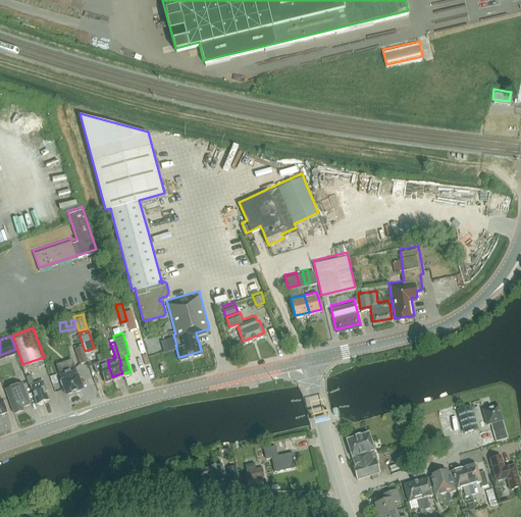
[(87,357),(82,343),(73,345),(79,360),(87,357)]
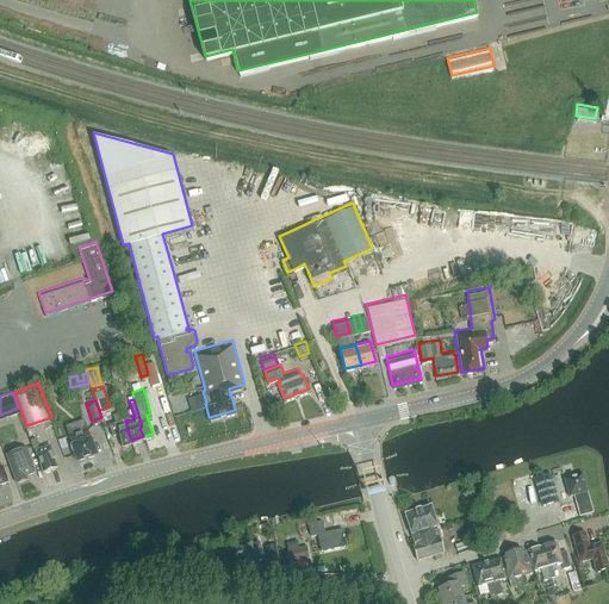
[(122,443),(131,440),(125,421),(120,408),(111,410),(113,418),(107,421),(111,433),(117,430),(122,443)]
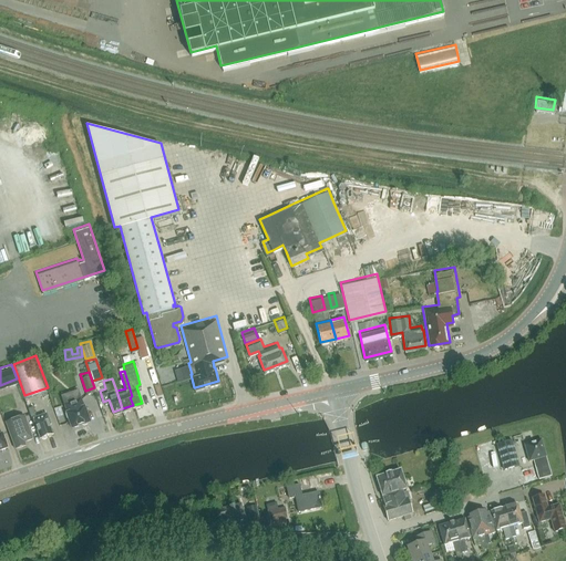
[(78,386),(60,392),(65,407),(64,408),(71,425),(81,422),(83,422),(86,421),(86,419),(90,418),(84,401),(83,402),(78,386)]
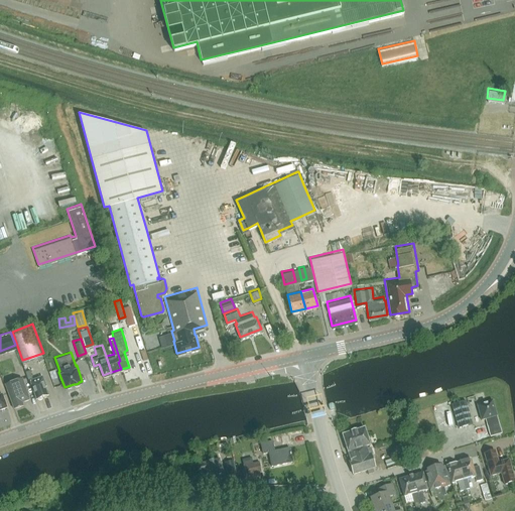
[(35,397),(47,392),(44,383),(45,383),(41,372),(32,376),(28,377),(35,397)]
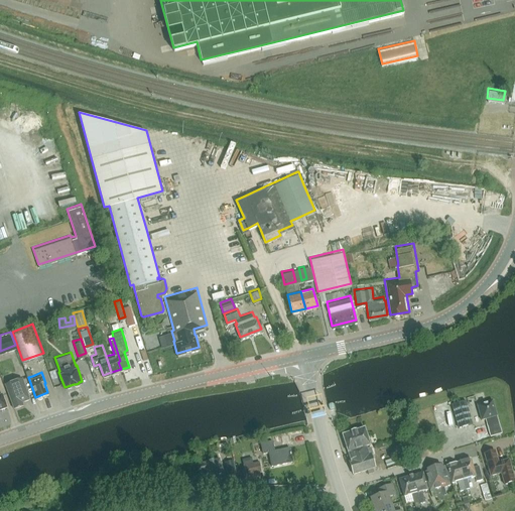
[(23,402),(21,399),(29,396),(25,385),(21,375),(4,381),(8,391),(13,406),(23,402)]
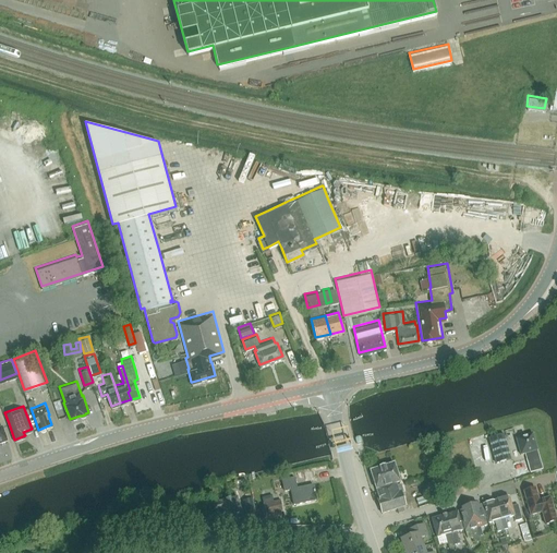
[(504,429),(487,434),(495,459),(510,454),(504,429)]
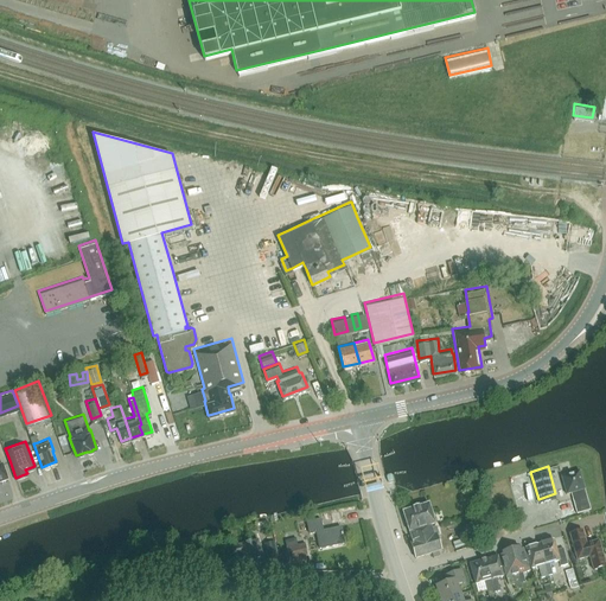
[(574,504),(575,504),(578,509),(589,505),(584,485),(579,466),(560,471),(566,490),(571,488),(574,504)]
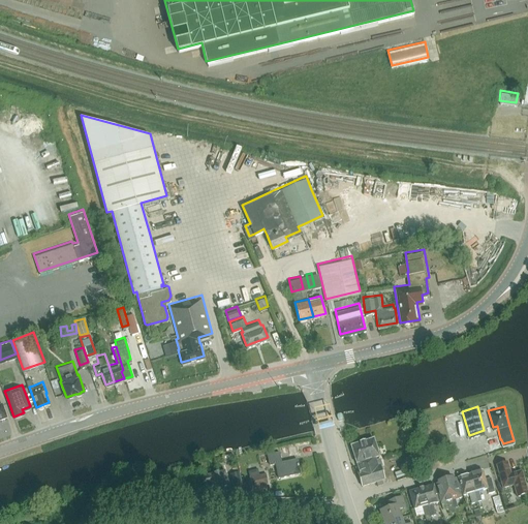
[(418,420),(415,412),(409,414),(411,422),(418,420)]
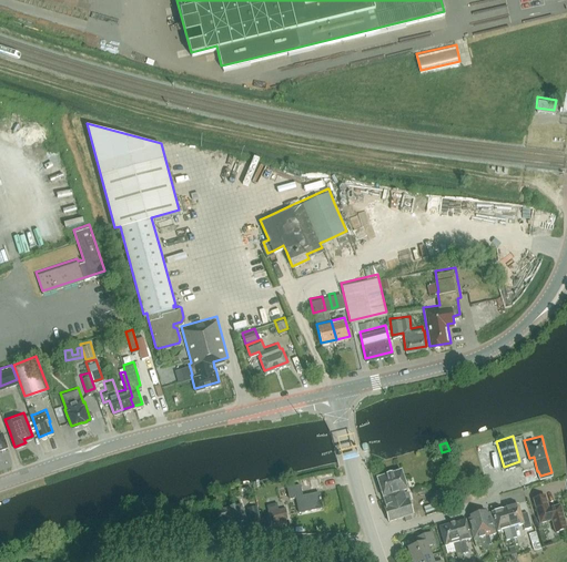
[(412,510),(407,494),(405,496),(403,487),(407,486),(401,466),(376,473),(385,502),(383,502),(388,518),(403,512),(409,510),(412,510)]
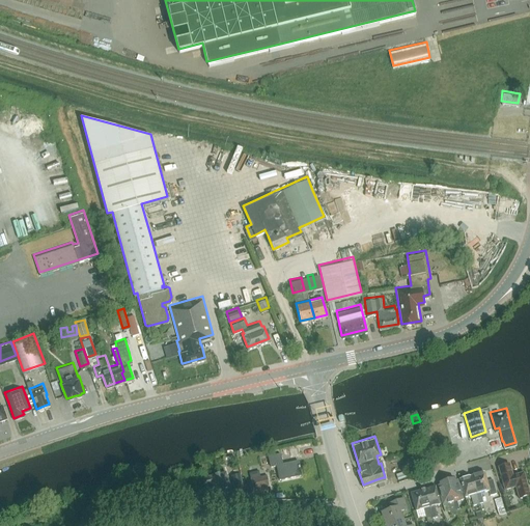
[(280,451),(268,453),(270,464),(275,462),(278,476),(300,471),(297,457),(281,460),(280,451)]
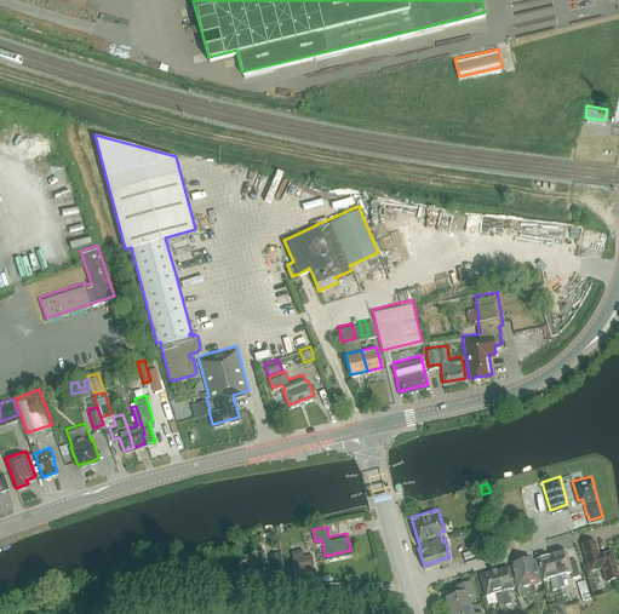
[(611,547),(597,551),(594,537),(580,540),(589,567),(601,563),(605,578),(618,574),(611,547)]
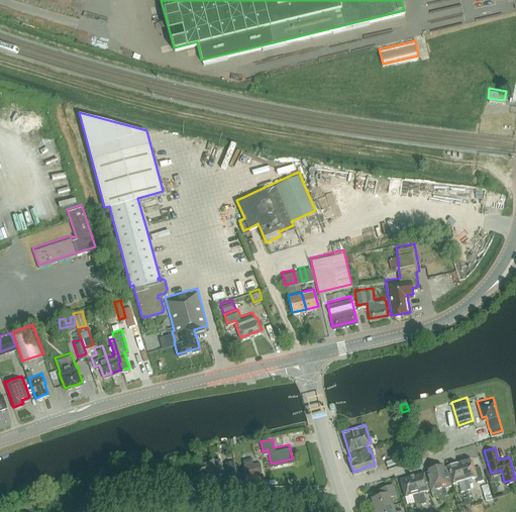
[(398,461),(396,454),(385,458),(387,464),(398,461)]
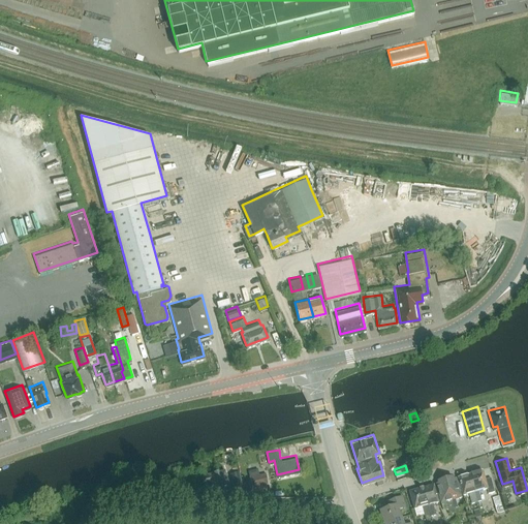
[(220,489),(230,487),(230,486),(228,478),(227,478),(224,466),(207,470),(207,471),(200,473),(203,483),(208,482),(210,489),(219,486),(220,489)]
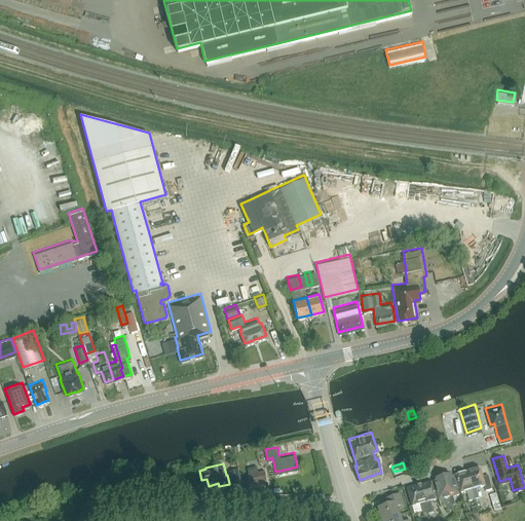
[(481,473),(479,463),(466,468),(475,495),(478,494),(476,484),(484,481),(485,486),(491,485),(487,471),(481,473)]
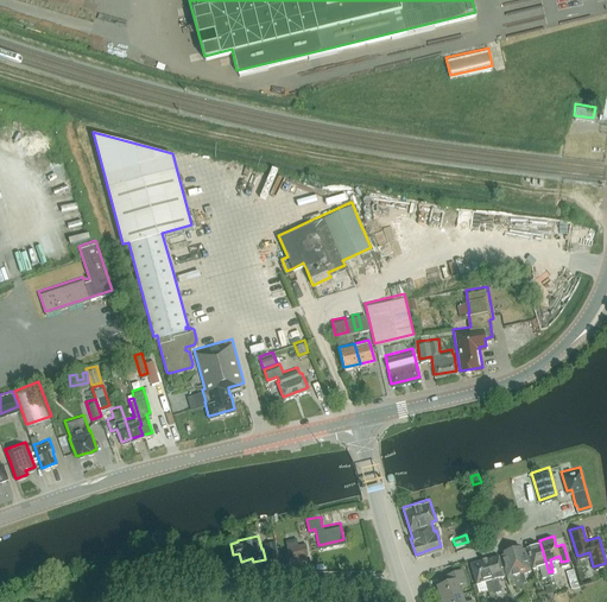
[(267,561),(279,558),(274,538),(264,540),(267,561)]
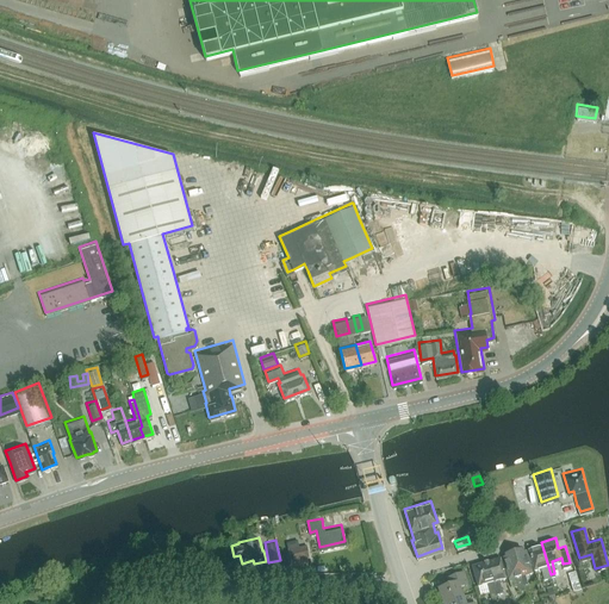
[(306,541),(287,545),(290,559),(309,554),(306,541)]
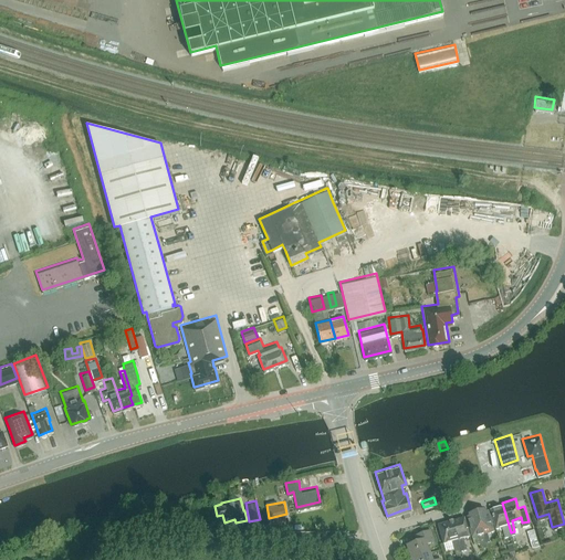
[(511,532),(502,503),(490,506),(494,525),(501,522),(504,534),(511,532)]
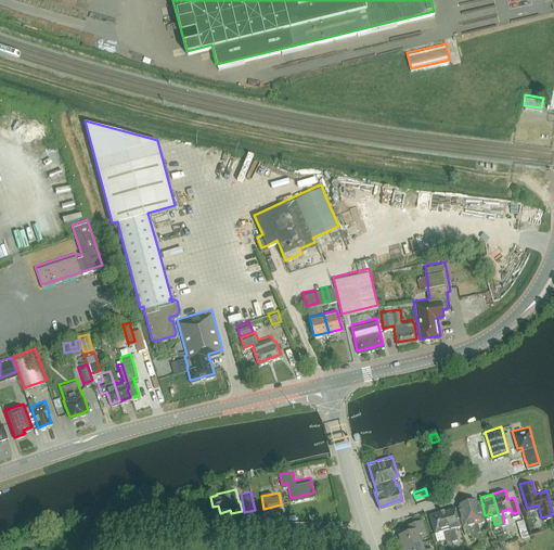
[(194,509),(201,508),(207,506),(204,495),(191,499),(194,509)]
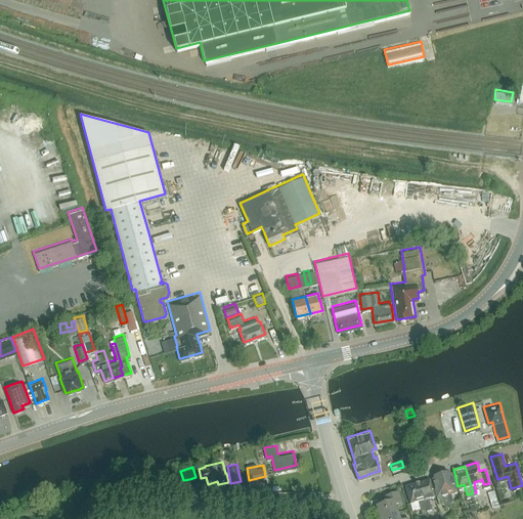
[(452,499),(450,490),(456,488),(451,469),(448,470),(448,469),(440,471),(448,500),(452,499)]
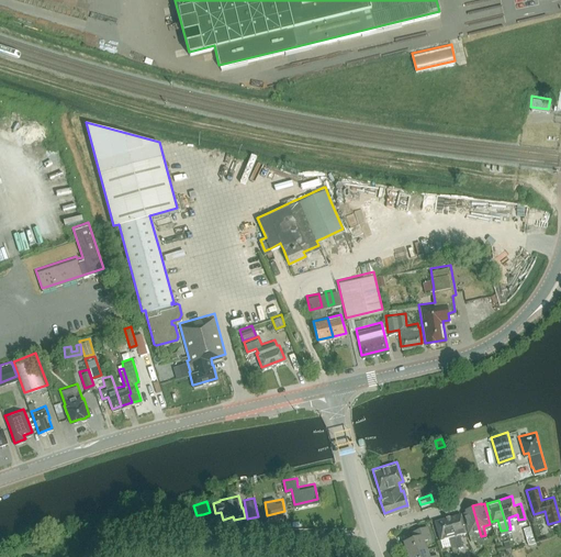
[(482,541),(481,536),(472,505),(464,508),(464,509),(462,510),(468,531),(473,528),(477,542),(482,541)]
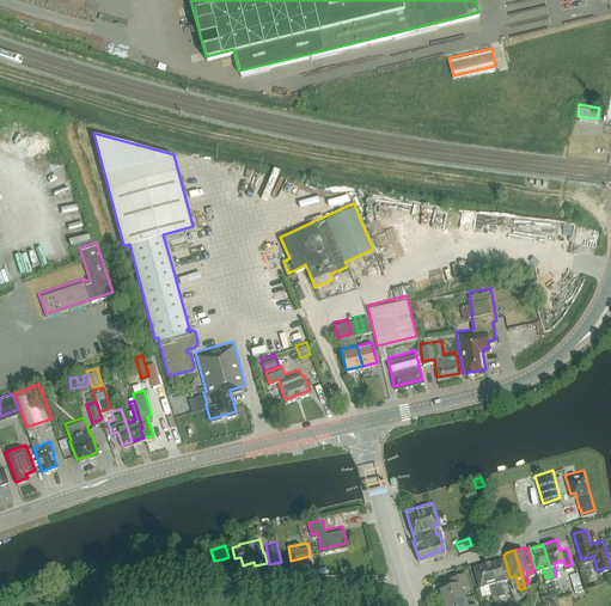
[(501,556),(487,559),(496,593),(502,591),(499,577),(506,576),(501,556)]
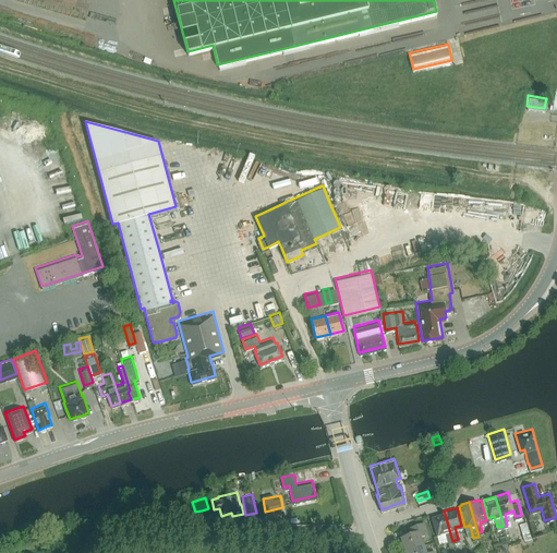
[(452,542),(452,541),(444,511),(431,514),(436,532),(444,530),(447,544),(452,542)]
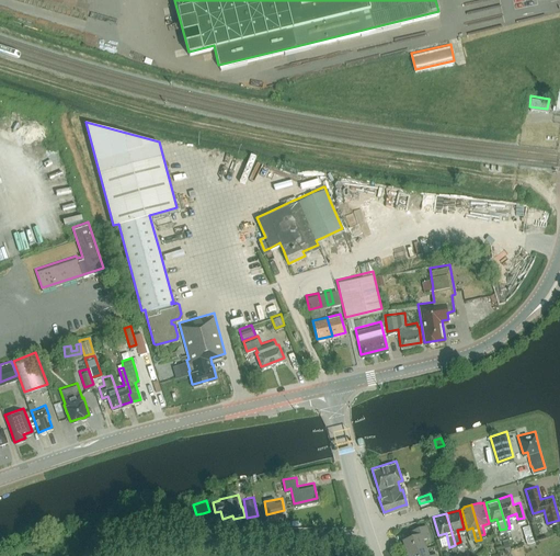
[(407,552),(425,545),(422,536),(430,534),(425,522),(413,528),(415,533),(401,539),(407,552)]
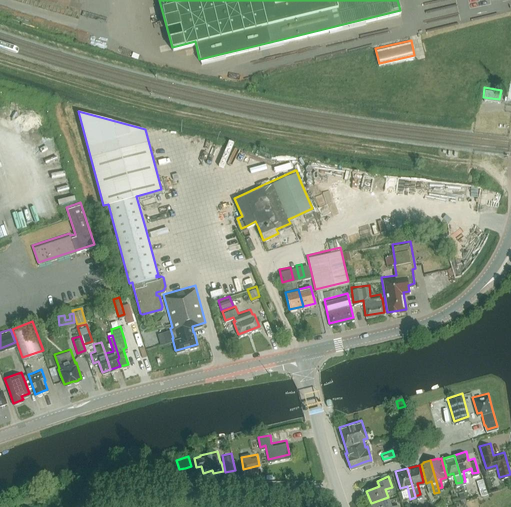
[(482,476),(475,478),(480,493),(487,491),(482,476)]
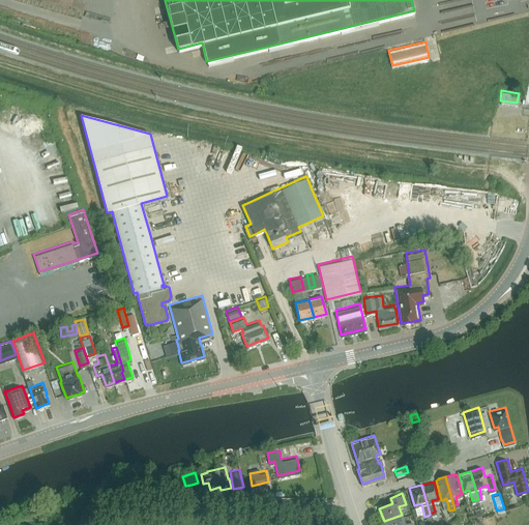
[(384,521),(385,524),(413,524),(412,520),(405,522),(402,515),(384,521)]
